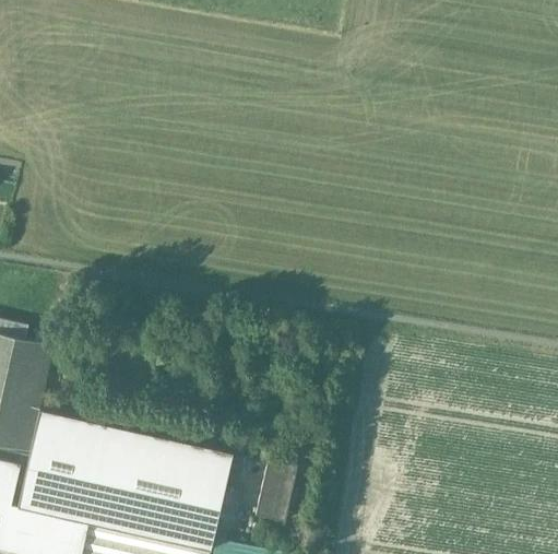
[(0,175),(0,195),(16,198),(20,178),(0,175)]
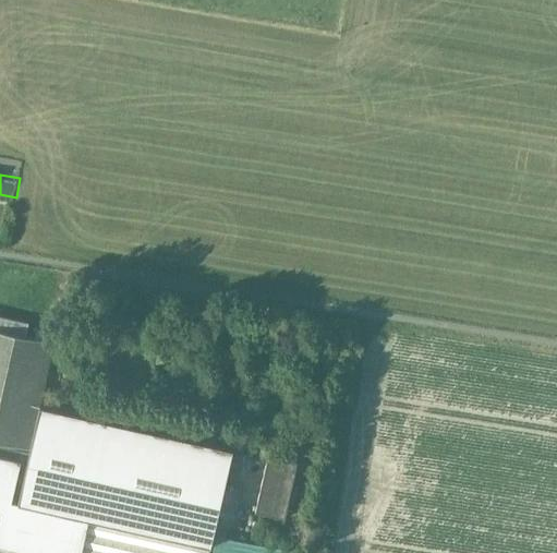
[(0,464),(0,552),(210,552),(233,454),(40,410),(55,349),(28,344),(32,327),(0,320),(0,451),(29,458),(26,470),(0,464)]
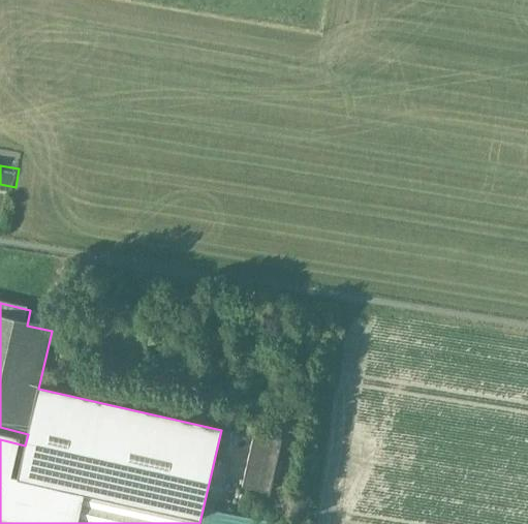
[(253,438),(251,451),(279,457),(281,443),(253,438)]
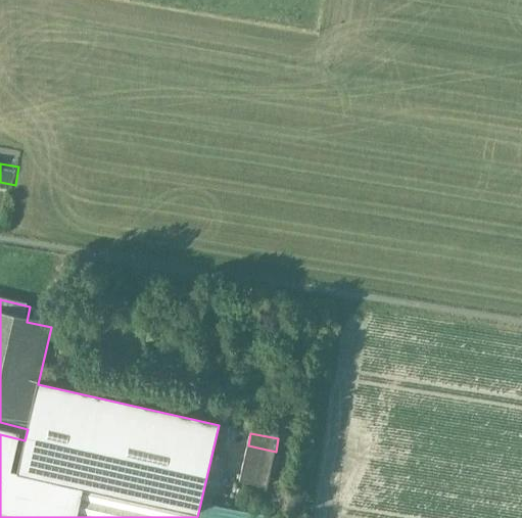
[(248,445),(245,459),(273,465),(276,452),(248,445)]
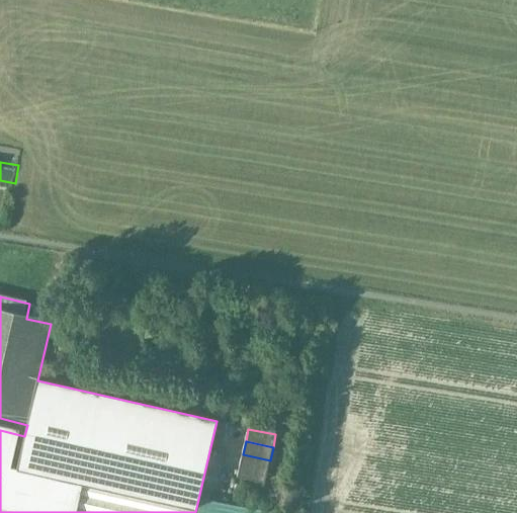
[(243,454),(240,467),(267,474),(270,460),(243,454)]
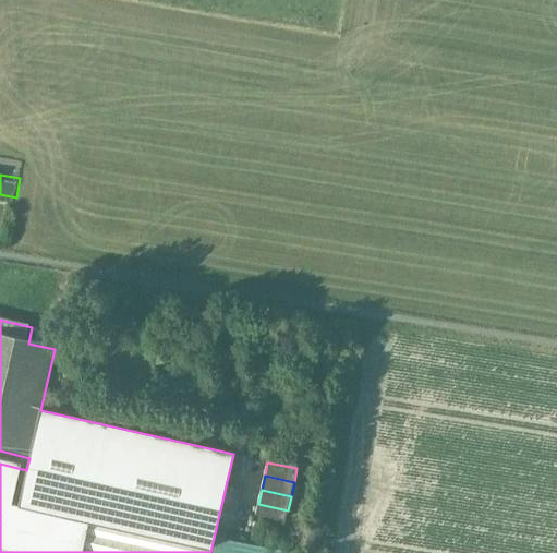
[(258,504),(255,518),(285,525),(288,511),(258,504)]
